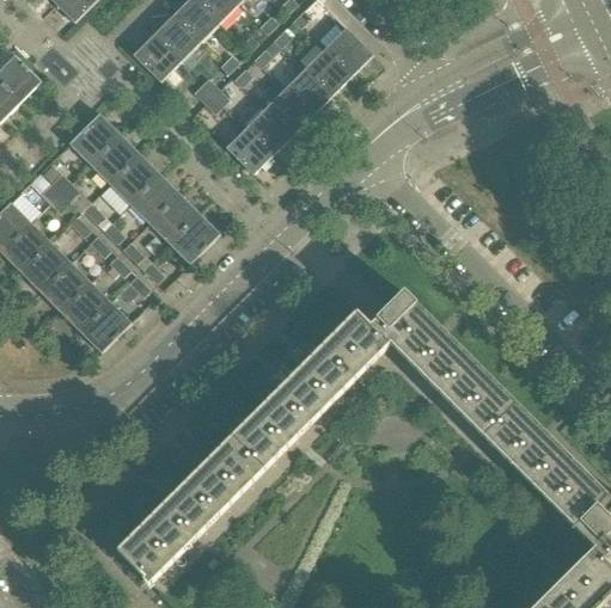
[(59,0),(55,4),(73,23),(96,0),(59,0)]
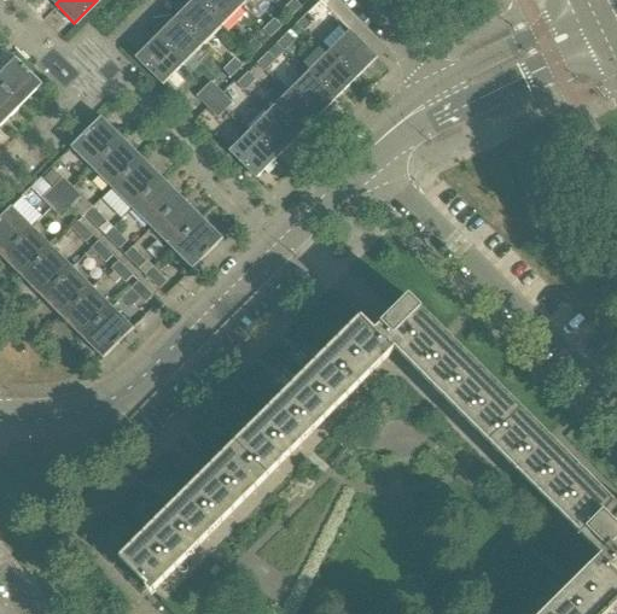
[(190,0),(173,18),(199,45),(220,25),(195,0),(190,0)]
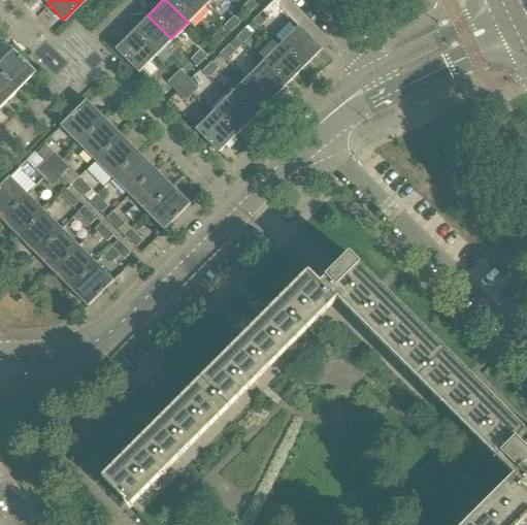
[(166,0),(188,22),(204,4),(200,0),(166,0)]
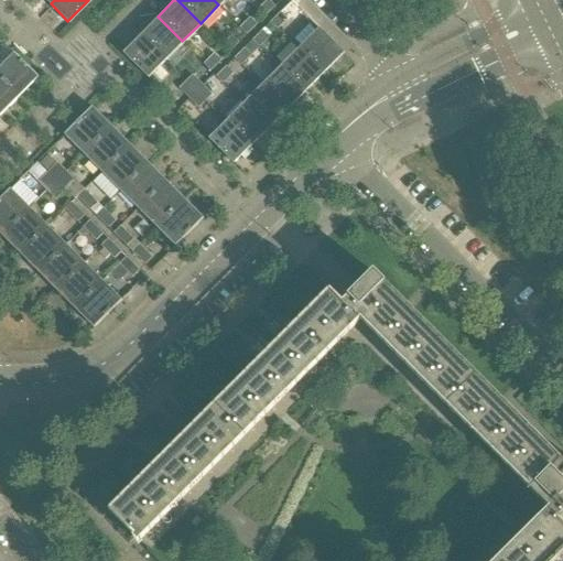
[(257,8),(263,13),(273,3),(270,0),(263,0),(257,8)]
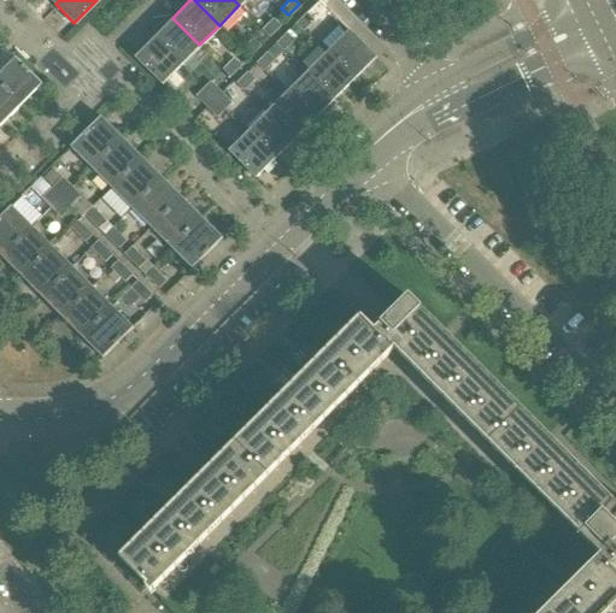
[(295,22),(303,29),(326,6),(318,0),(316,0),(295,22)]
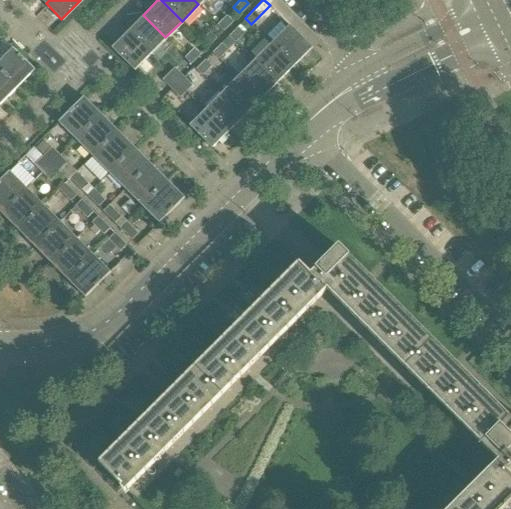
[(217,23),(223,29),(232,20),(225,14),(217,23)]
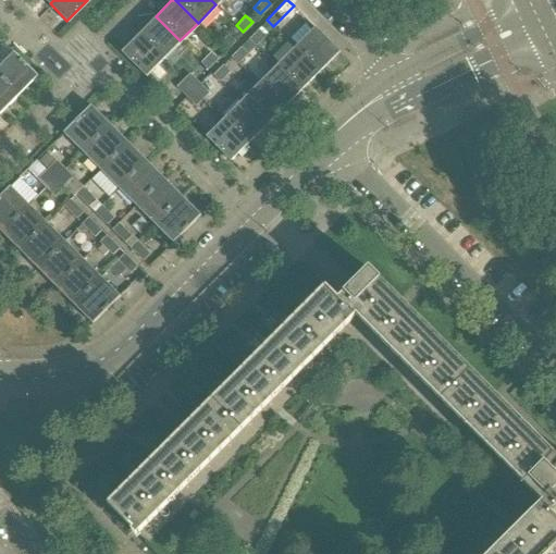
[(156,16),(137,34),(162,58),(180,40),(156,16)]
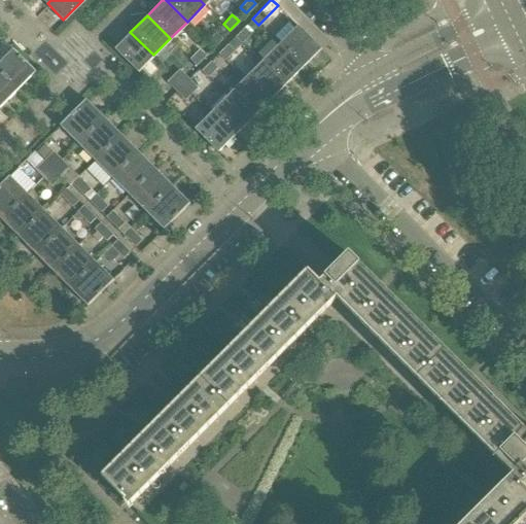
[(297,24),(278,43),(302,66),(320,47),(297,24)]
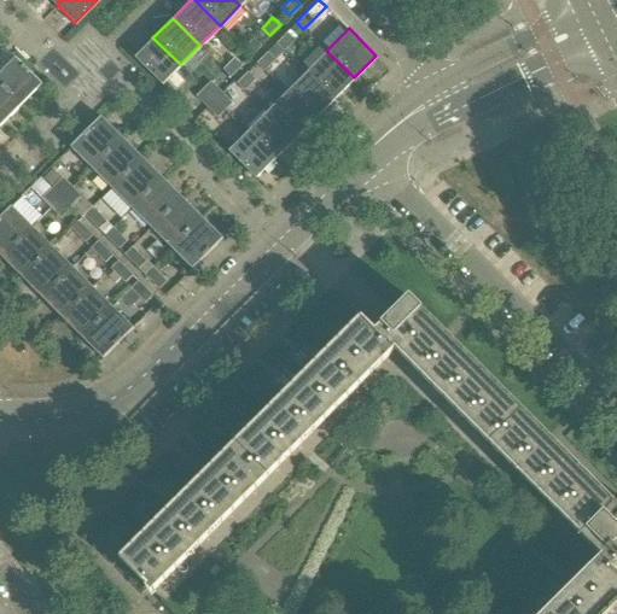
[(286,31),(275,41),(283,50),(294,39),(286,31)]
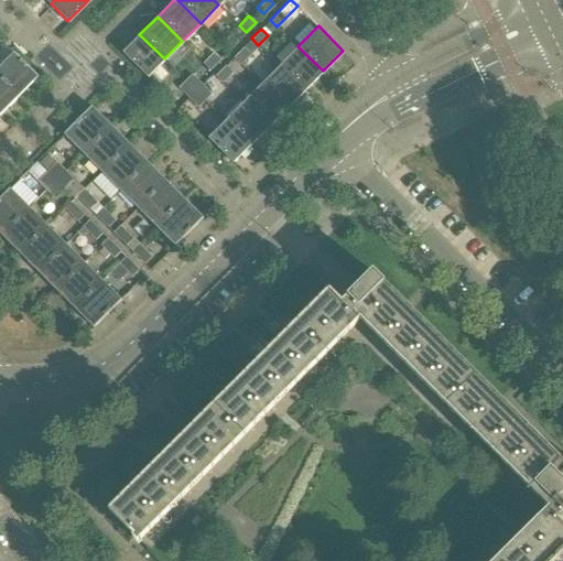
[(220,43),(227,50),(237,40),(230,33),(220,43)]
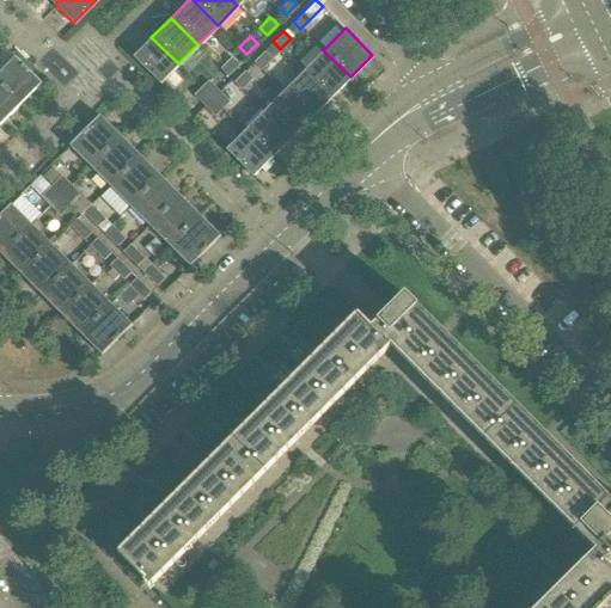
[(178,63),(151,37),(133,55),(160,83),(178,63)]
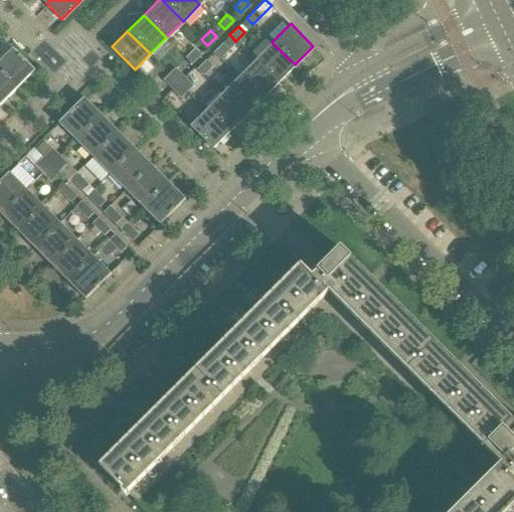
[(222,42),(213,51),(219,57),(228,48),(222,42)]
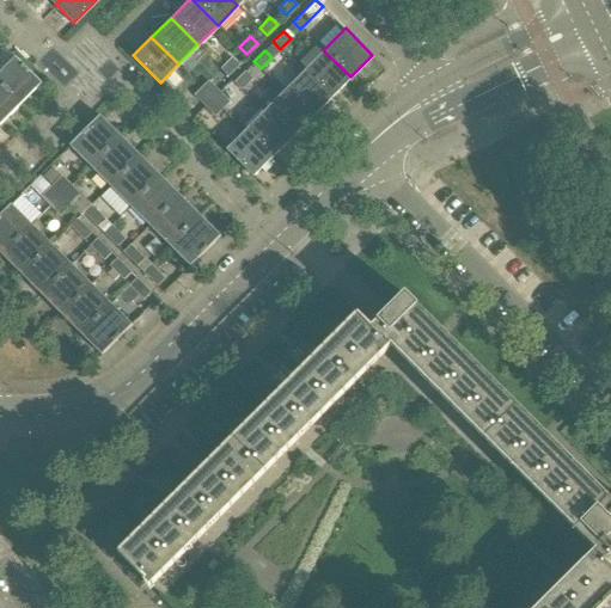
[(323,50),(303,71),(329,98),(350,77),(323,50)]
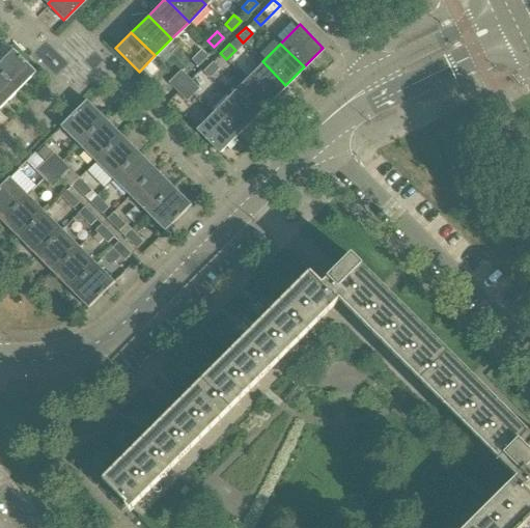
[(12,48),(0,59),(0,74),(16,90),(35,71),(12,48)]
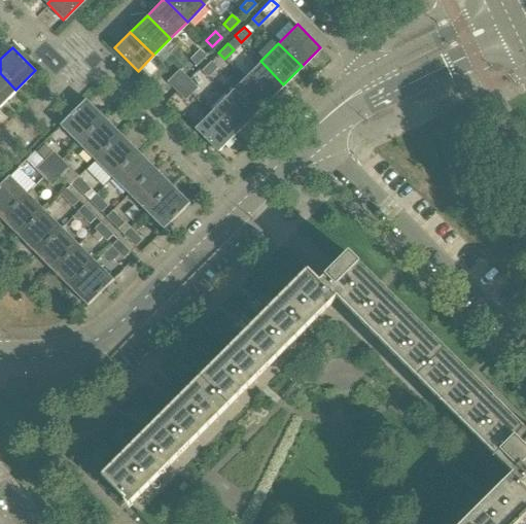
[(189,58),(196,64),(205,55),(199,48),(189,58)]
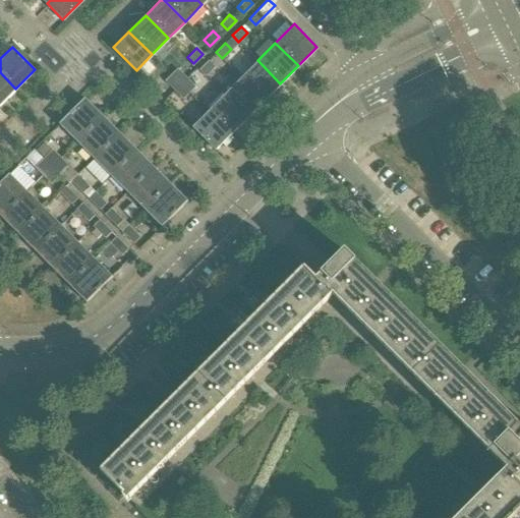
[(208,59),(198,68),(205,74),(214,65),(208,59)]
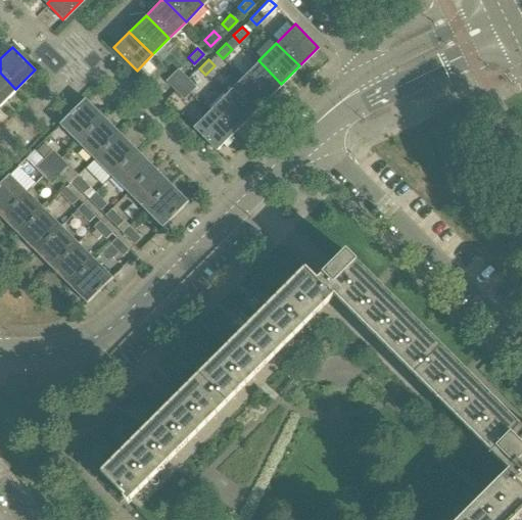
[(258,60),(242,78),(265,100),(281,84),(258,60)]
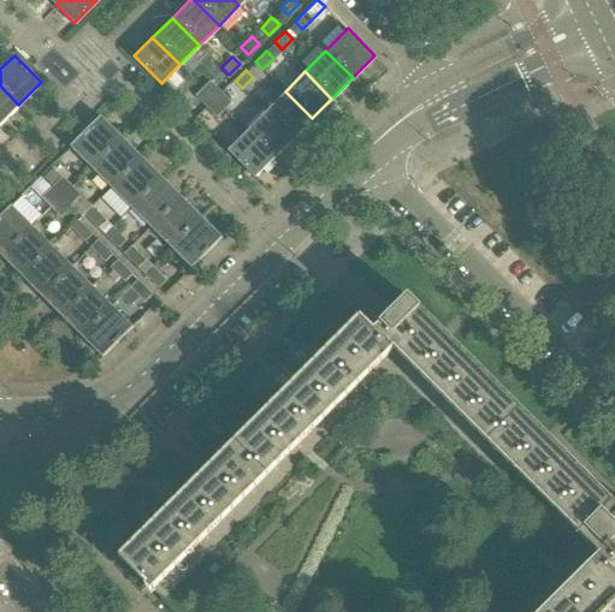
[(208,79),(201,87),(212,97),(219,90),(208,79)]
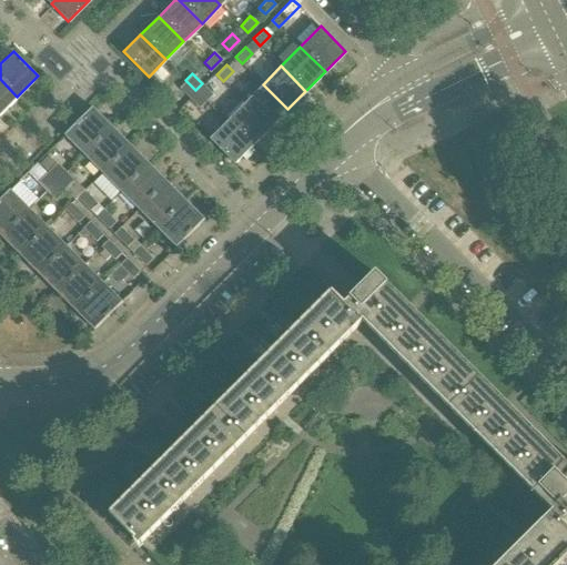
[(0,112),(17,97),(0,79),(0,112)]
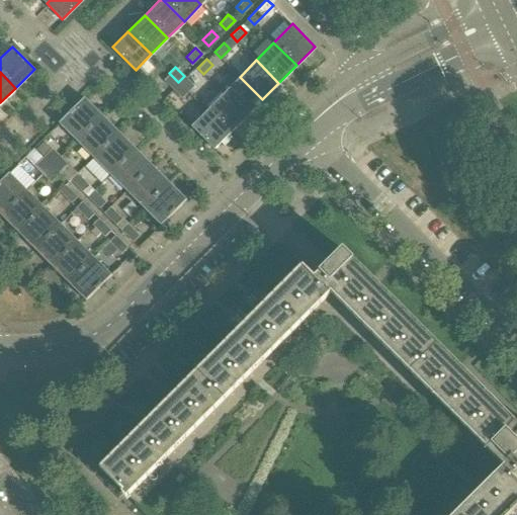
[(163,79),(172,88),(178,82),(169,73),(163,79)]
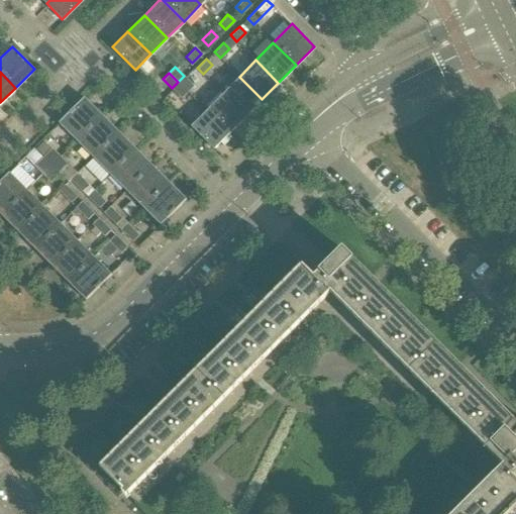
[(184,76),(178,82),(187,91),(193,85),(184,76)]
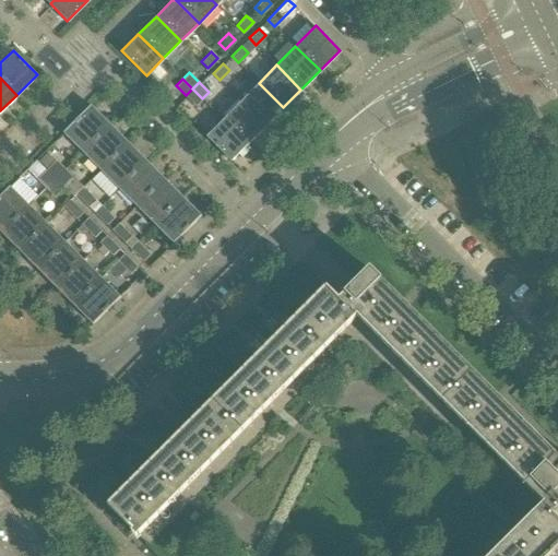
[(259,83),(240,101),(265,126),(283,107),(259,83)]
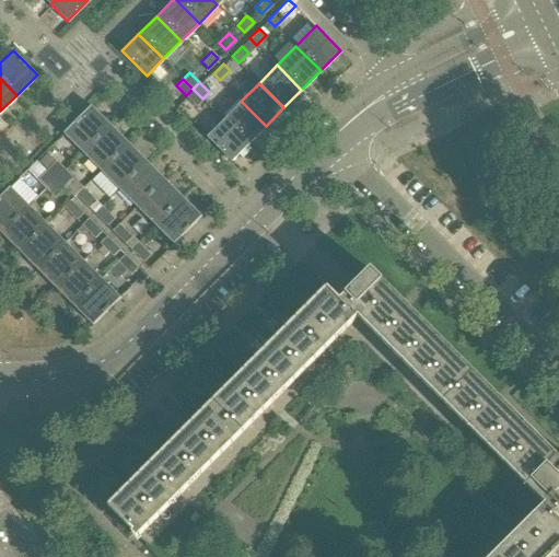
[(193,89),(186,95),(196,105),(202,99),(193,89)]
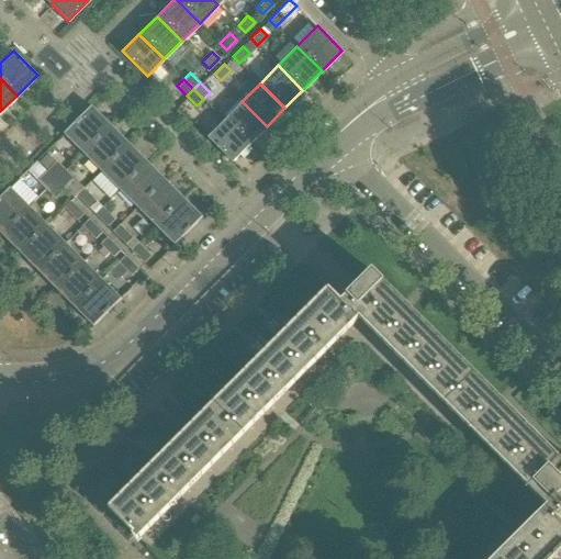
[(242,101),(224,119),(249,144),(267,126),(242,101)]
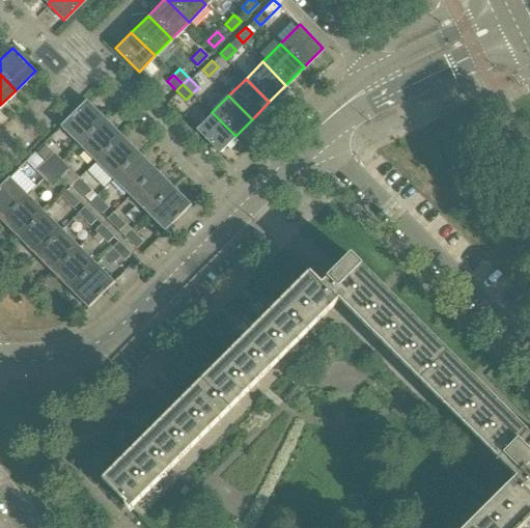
[(59,124),(77,142),(103,115),(85,99),(59,124)]
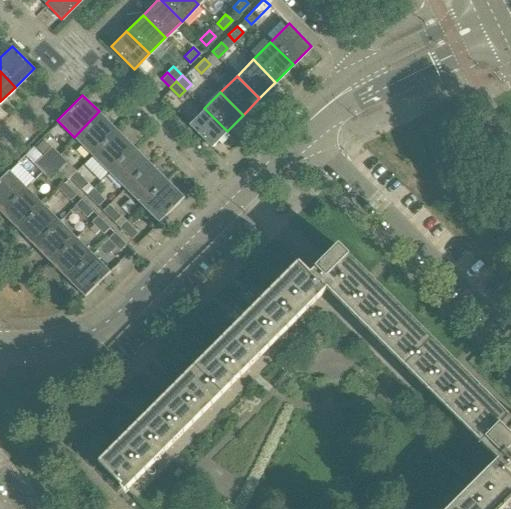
[(227,131),(204,108),(188,124),(211,146),(227,131)]
